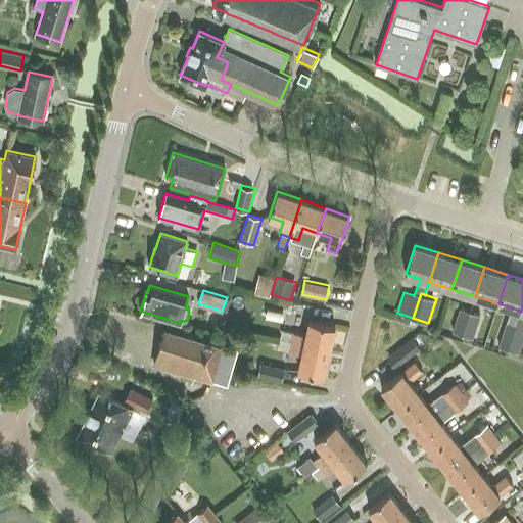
[(521,312),(516,326),(517,326),(509,349),(519,353),(522,339),(522,304),(521,312)]
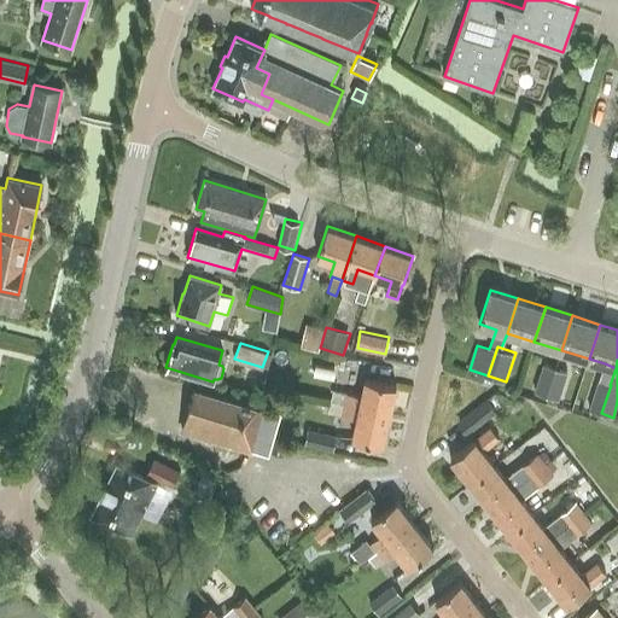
[(535,391),(547,396),(557,367),(543,362),(535,391)]
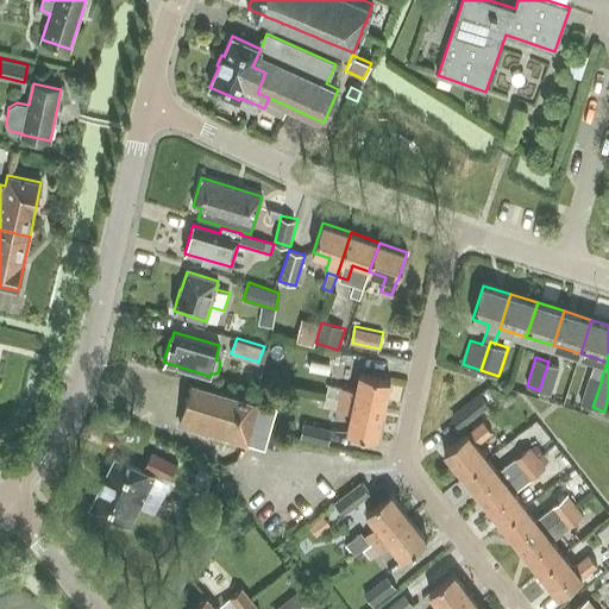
[(548,362),(539,390),(552,394),(562,365),(548,362)]
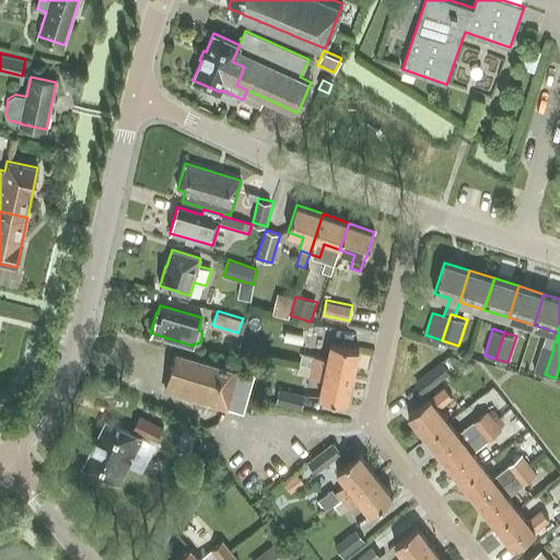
[(314,357),(312,368),(353,376),(359,349),(331,343),(327,360),(314,357)]
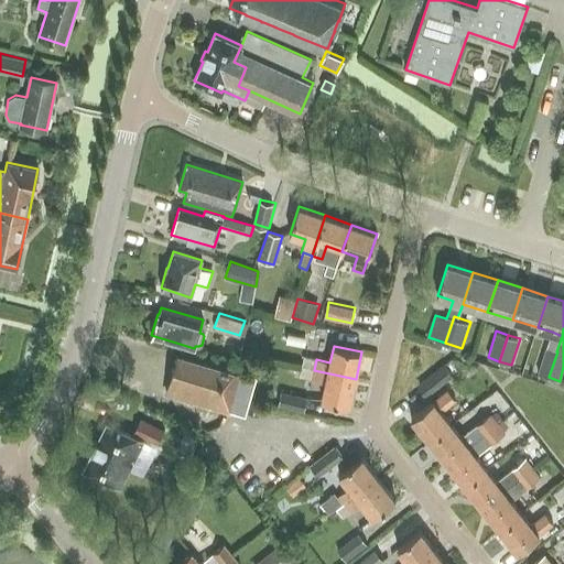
[(557,351),(556,351),(546,348),(539,373),(549,377),(557,351)]
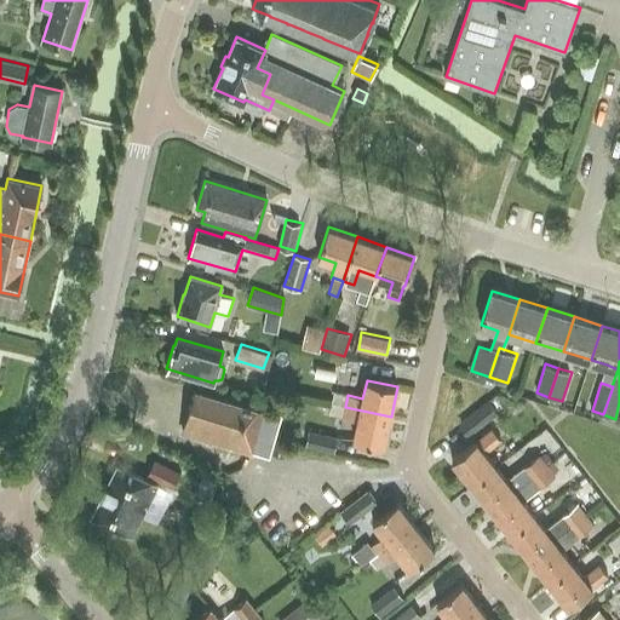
[(265,409),(196,389),(183,432),(252,453),(253,451),(270,455),(282,414),(265,409)]
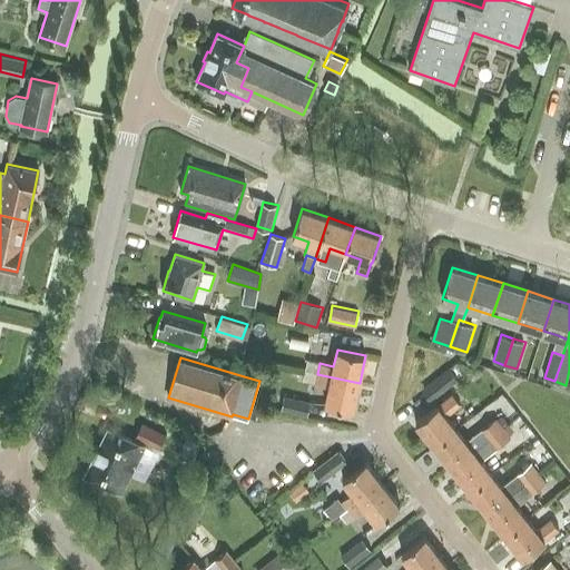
[(307,361),(305,371),(317,374),(320,363),(307,361)]
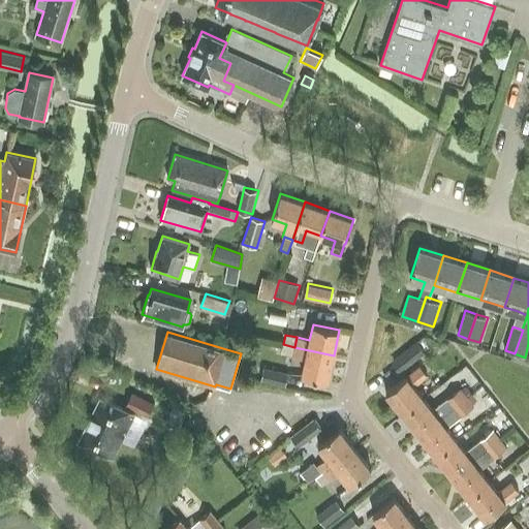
[(425,352),(416,343),(392,362),(400,372),(425,352)]
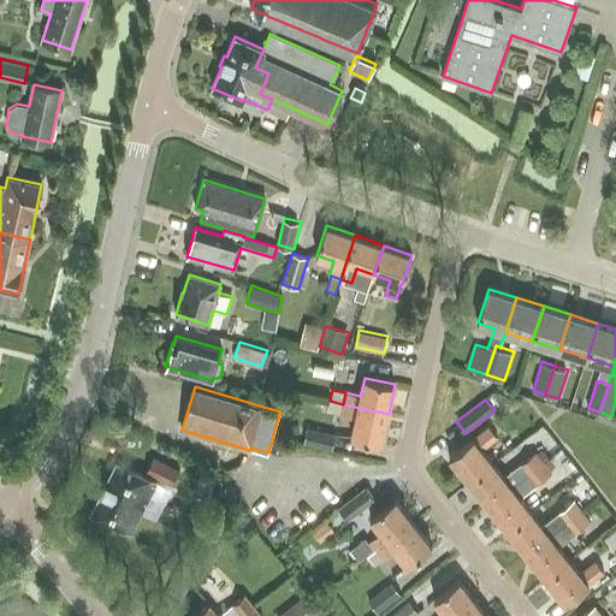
[(330,401),(327,412),(341,415),(343,404),(330,401)]
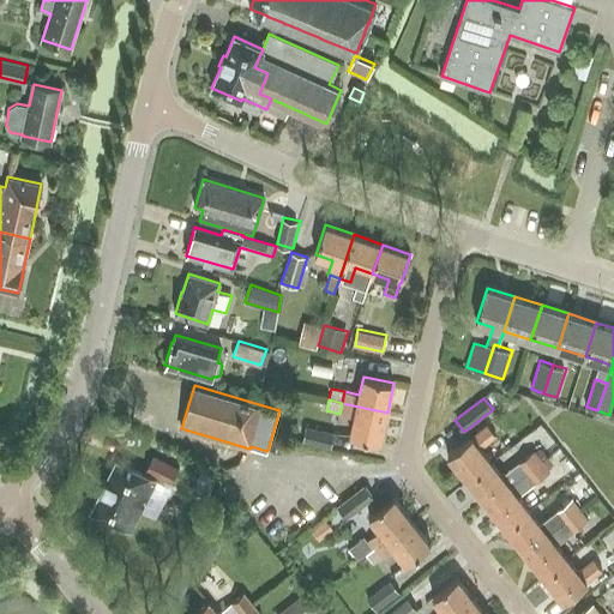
[(387,413),(342,403),(339,414),(354,417),(350,435),(380,441),(387,413)]
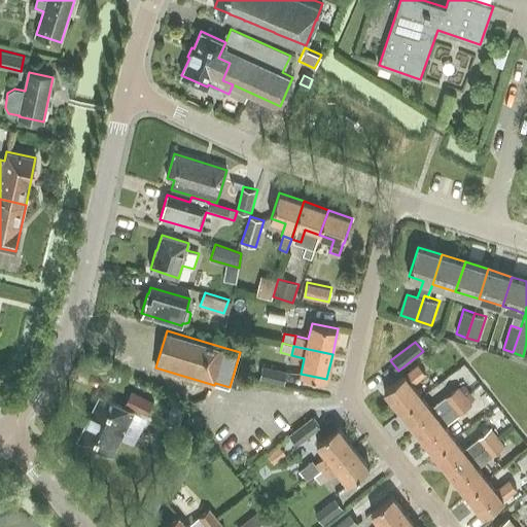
[(286,384),(288,371),(264,365),(261,379),(286,384)]
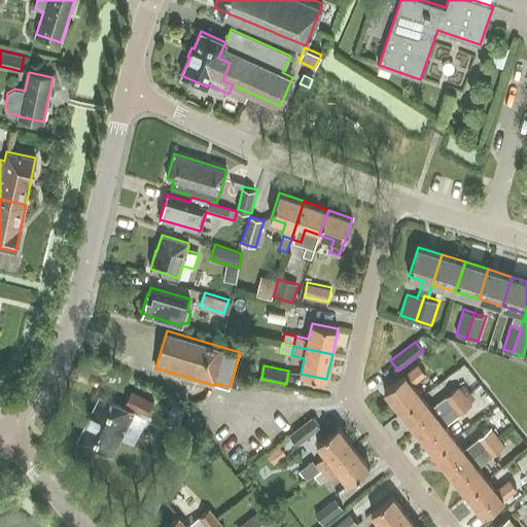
[(401,413),(421,396),(412,385),(425,374),(419,365),(406,376),(405,375),(384,391),(401,413)]
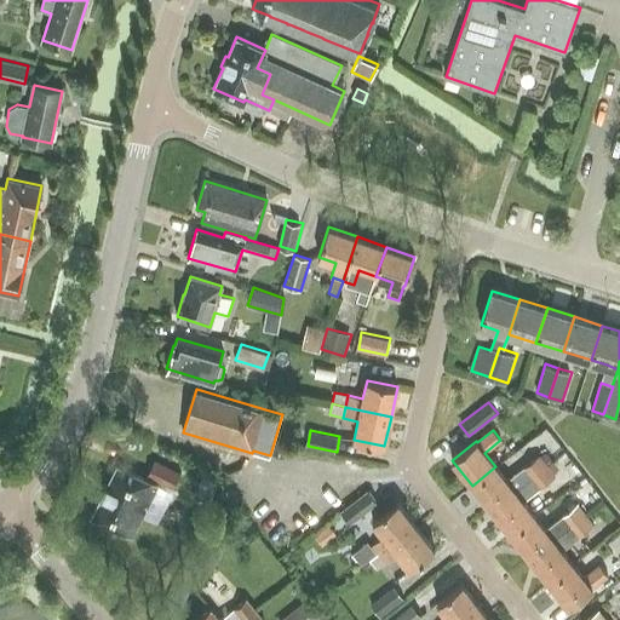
[(506,480),(495,466),(472,486),(492,510),(550,464),(541,453),(522,468),(506,480)]
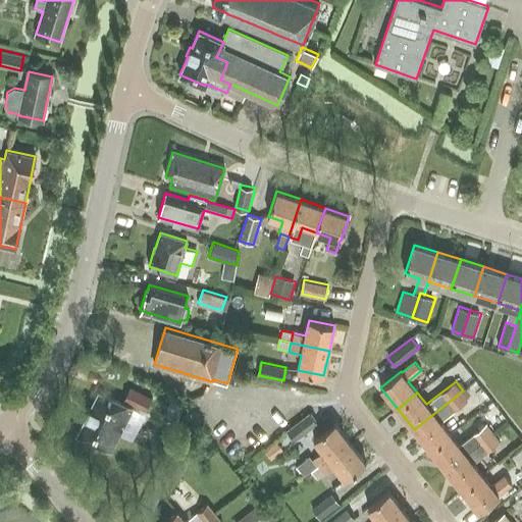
[(131,386),(124,401),(146,411),(152,398),(131,386)]
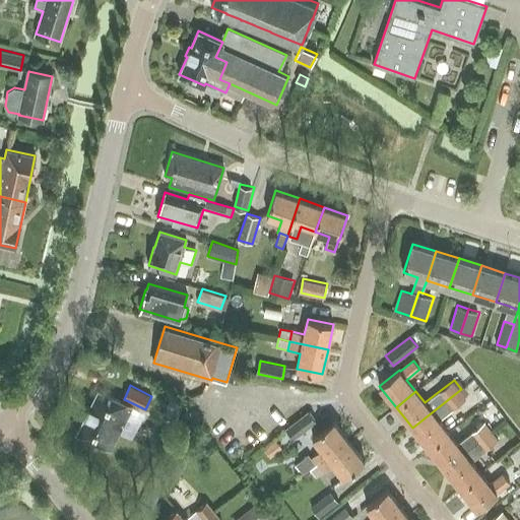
[(461,389),(412,428),(429,448),(448,433),(439,420),(467,398),(461,389)]
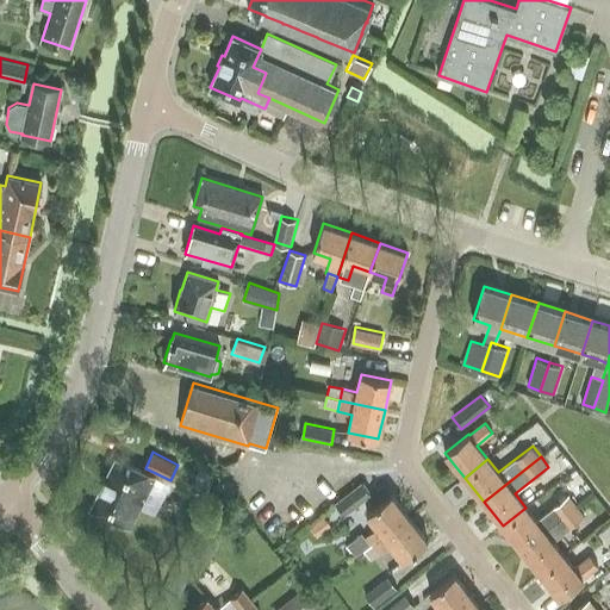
[(155,477),(116,458),(105,477),(104,477),(98,487),(100,487),(91,508),(130,528),(150,487),(155,477)]
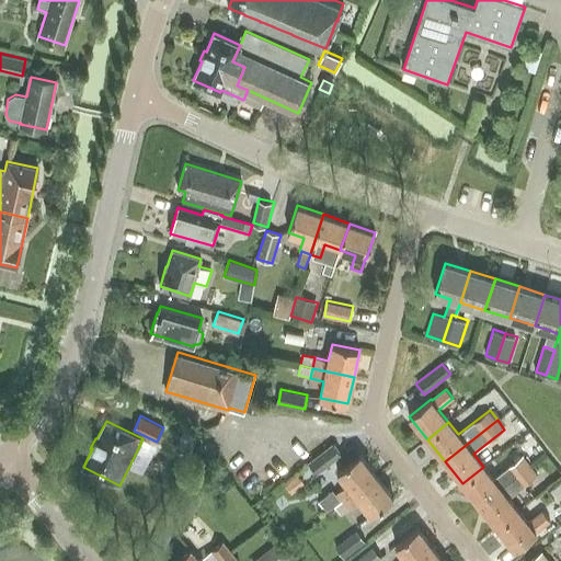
[(341,454),(332,443),(309,462),(318,473),(341,454)]
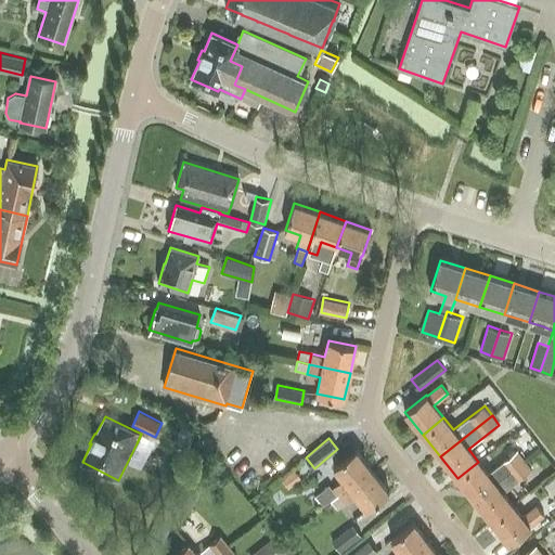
[(338,494),(339,497),(373,470),(356,449),(334,466),(344,479),(334,488),(331,483),(314,497),(321,505),(325,505),(338,494)]
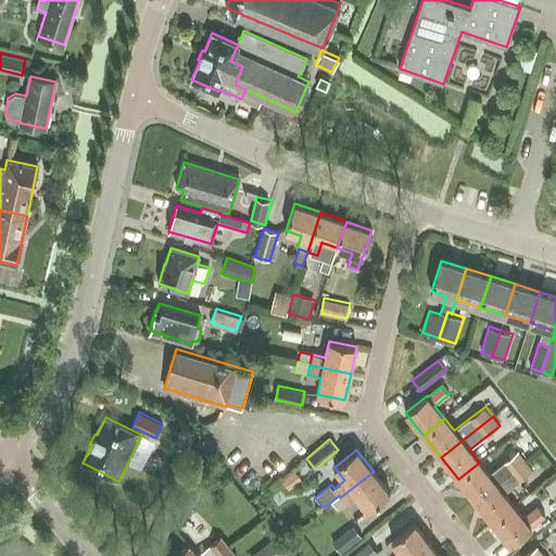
[(458,479),(476,501),(527,459),(520,451),(503,464),(490,475),(479,463),(458,479)]
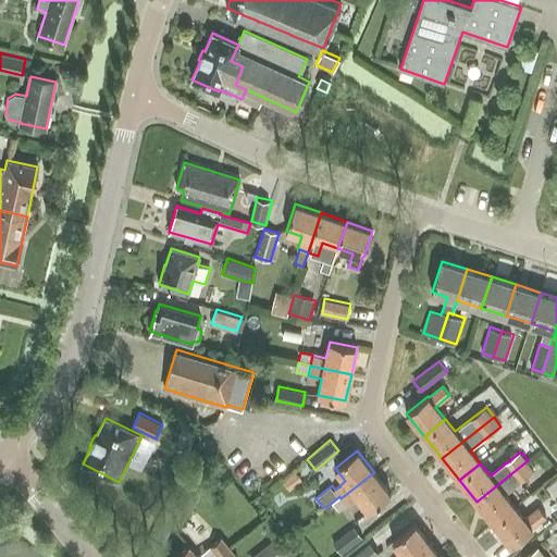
[(528,460),(477,502),(494,523),(515,507),(506,495),(520,484),(535,470),(528,460)]
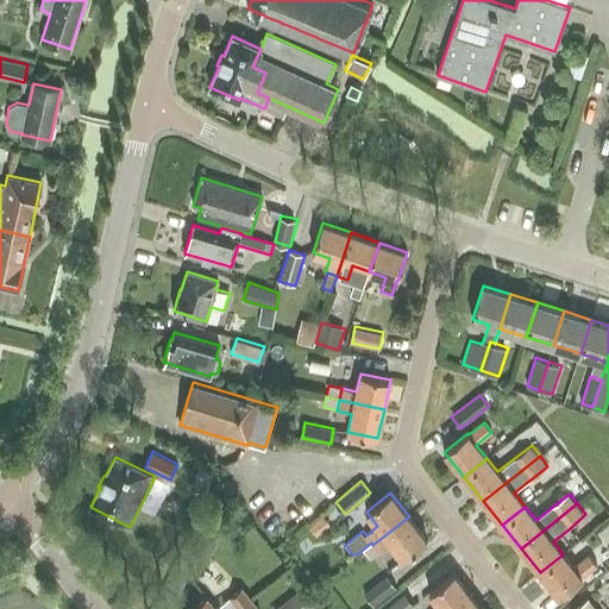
[(324,516),(309,527),(316,537),(331,525),(324,516)]
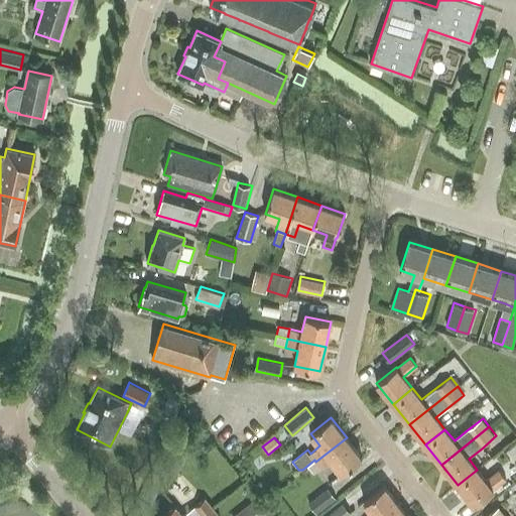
[(347,437),(315,462),(321,469),(332,462),(342,474),(362,458),(347,437)]
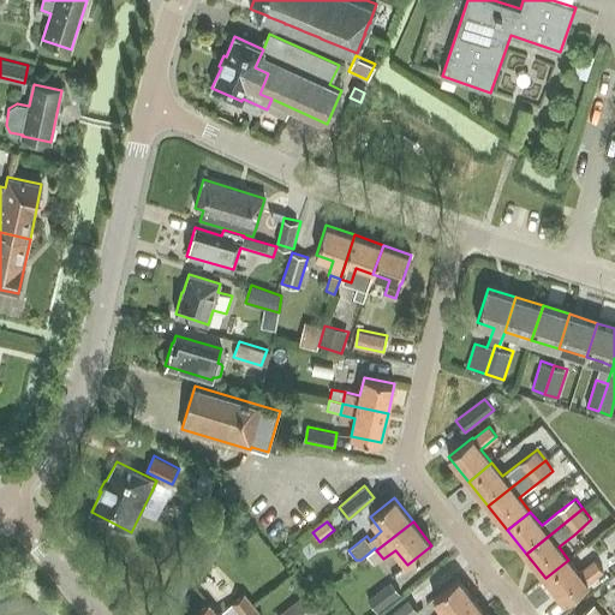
[(579,573),(568,560),(545,578),(565,603),(589,584),(587,584),(603,571),(595,561),(579,573)]
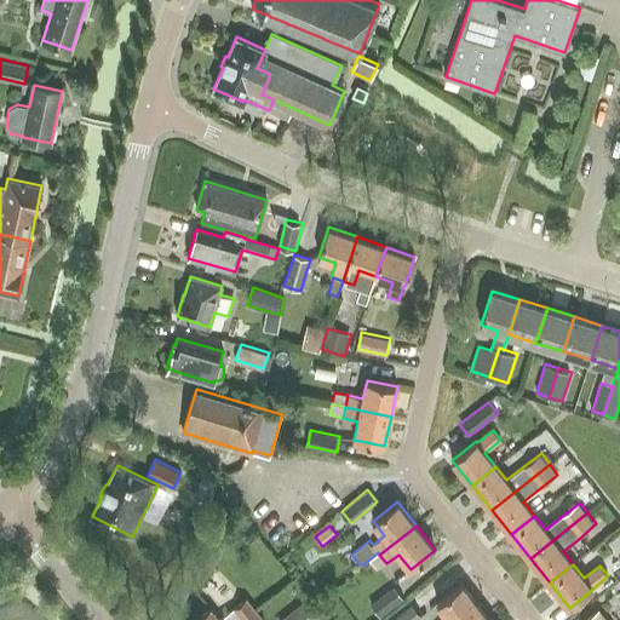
[(464,619),(481,608),(461,584),(437,603),(449,619),(446,619),(464,619)]
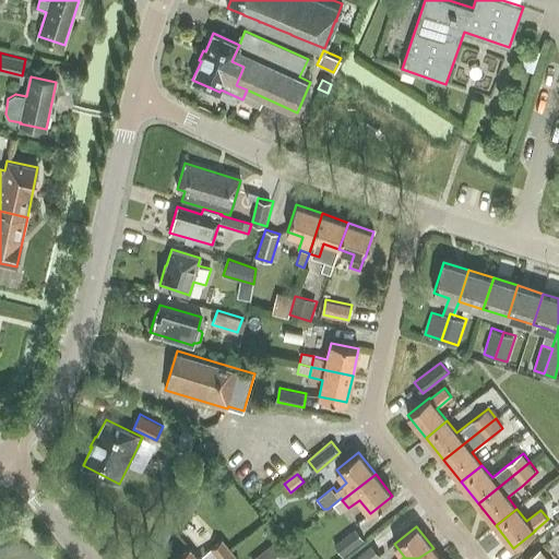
[(344,556),(365,539),(357,527),(335,544),(344,556)]
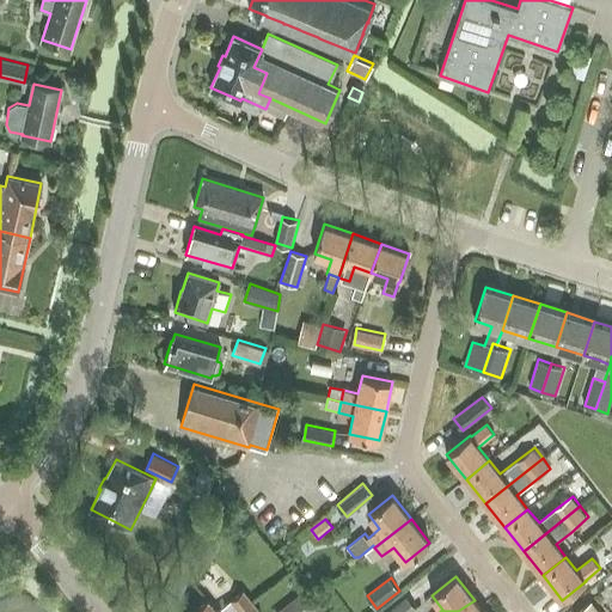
[(208,600),(193,611),(239,611),(242,611),(252,603),(252,601),(244,591),(232,600),(216,611),(208,600)]
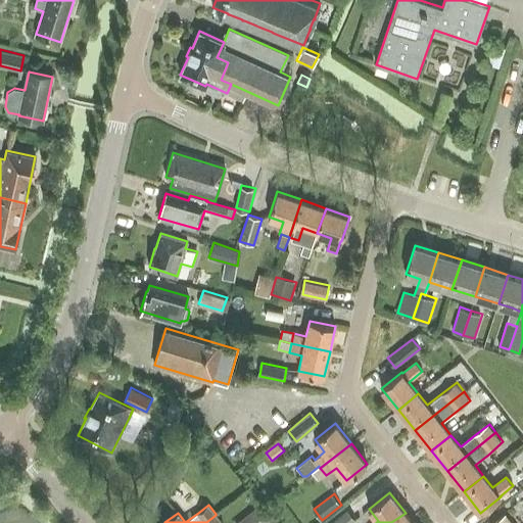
[(257,507),(236,522),(267,522),(270,521),(257,507)]
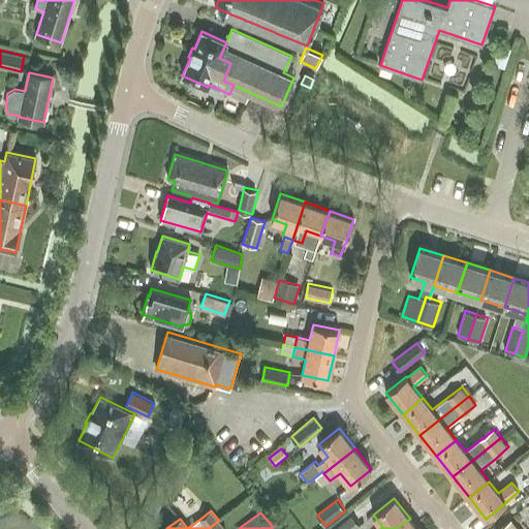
[(356,528),(360,528),(351,517),(335,528),(356,528)]
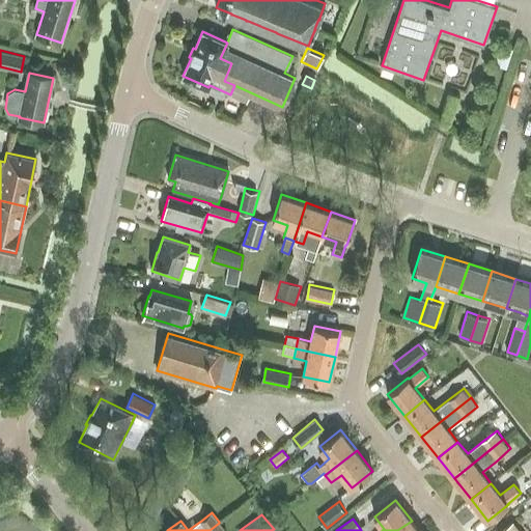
[(419,530),(412,521),(397,530),(419,530)]
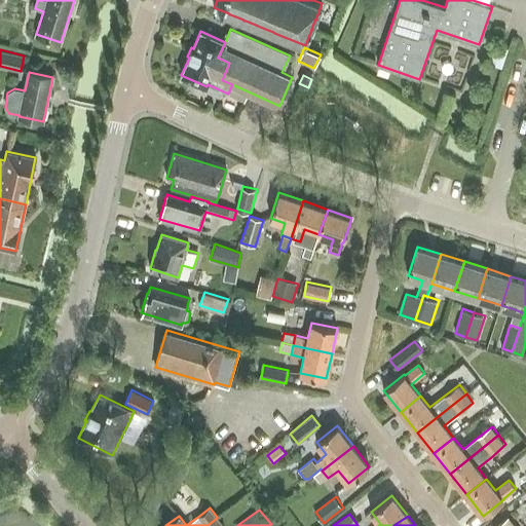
[(516,525),(509,517),(497,525),(516,525)]
